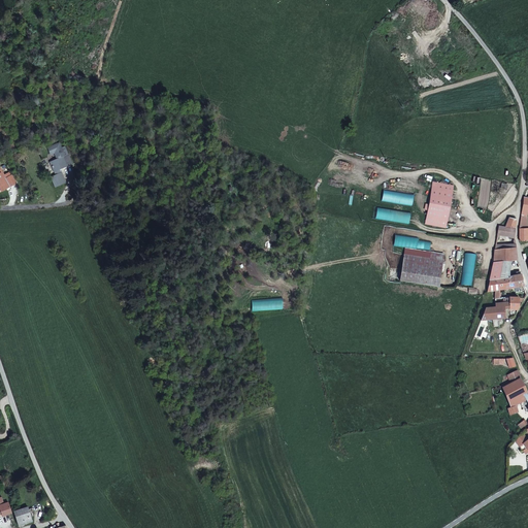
[(67,164),(55,169),(60,182),(56,183),(61,193),(71,189),(67,180),(65,180),(64,177),(68,175),(67,172),(70,171),(67,164)]
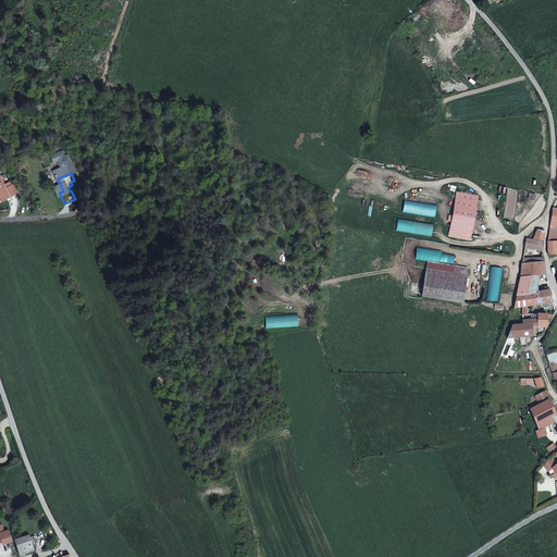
[(4,206),(20,198),(15,190),(10,193),(4,181),(0,182),(0,201),(1,201),(4,206)]
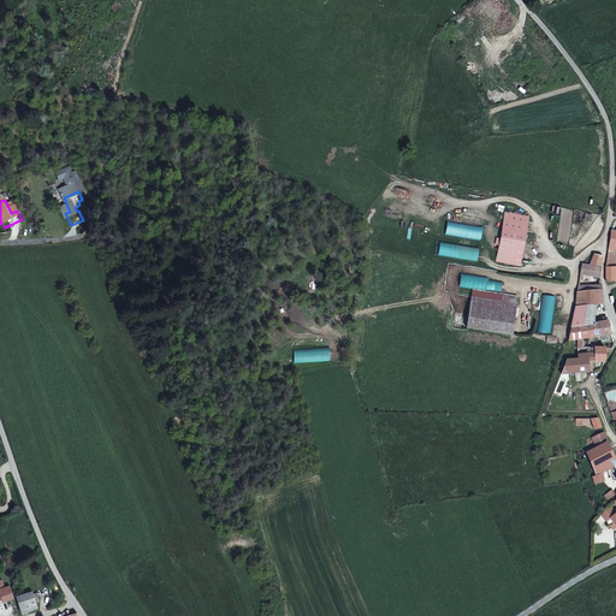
[(529,217),(505,212),(503,230),(527,234),(529,217)]
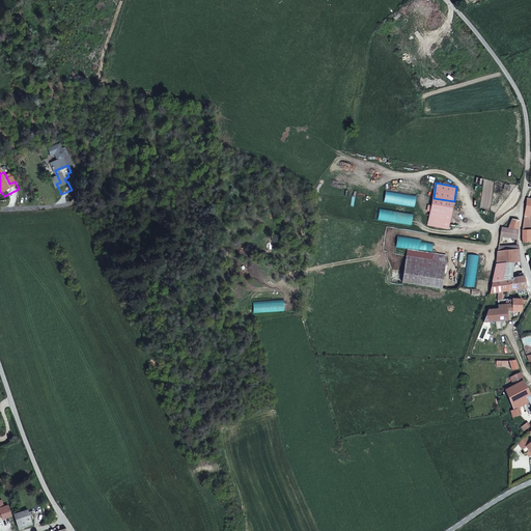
[(235,189),(231,189),(231,192),(229,194),(229,196),(230,199),(232,200),(235,200),(238,198),(239,196),(238,194),(235,192),(235,189)]
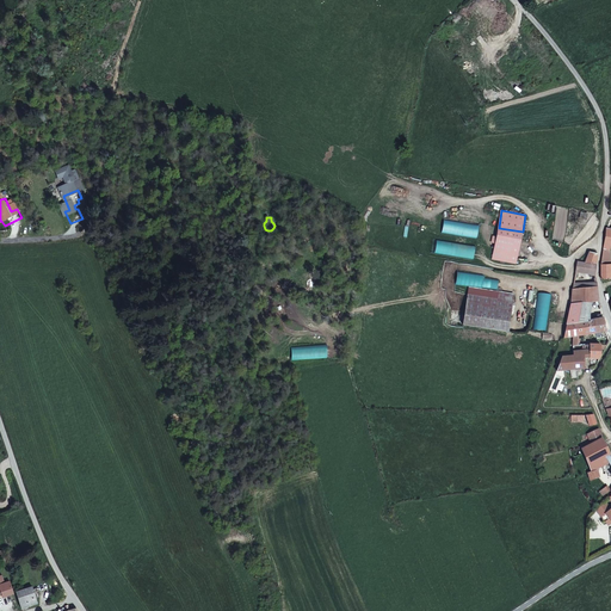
[(497,244),(520,247),(523,232),(499,228),(497,244)]
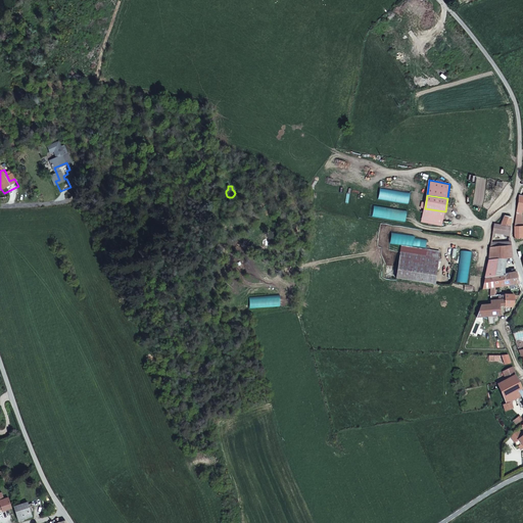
[(423,222),(443,226),(445,211),(425,208),(423,222)]
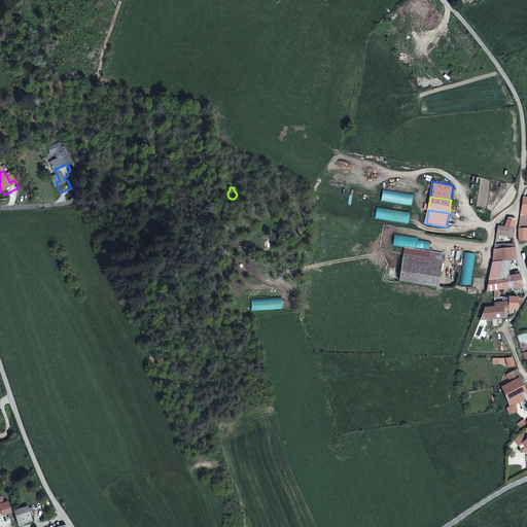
[(497,236),(506,237),(514,237),(513,230),(515,216),(513,216),(513,218),(508,218),(506,226),(499,226),(497,236)]
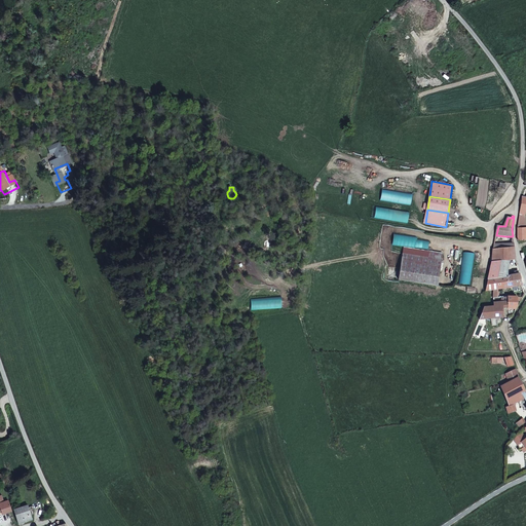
[(496,235),(494,247),(499,247),(499,249),(504,250),(504,245),(505,236),(496,235)]
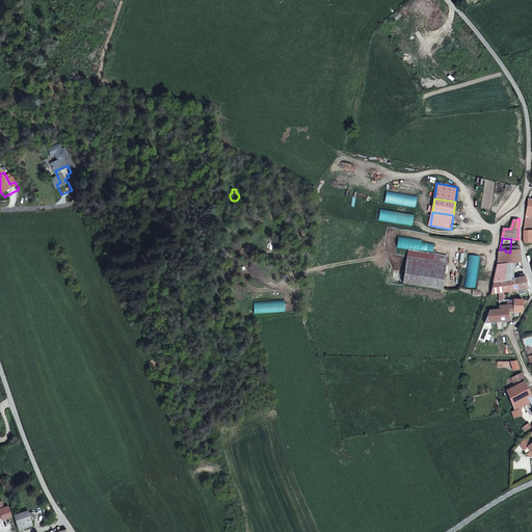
[(521,247),(510,247),(510,253),(505,251),(505,249),(500,249),(497,266),(513,264),(522,263),(521,247)]
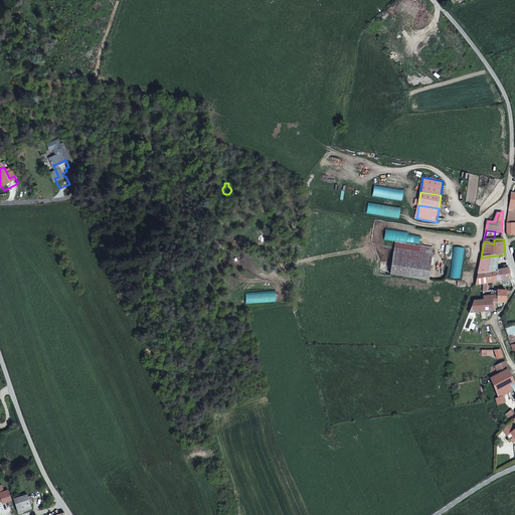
[(390,274),(428,280),(434,247),(395,241),(390,274)]
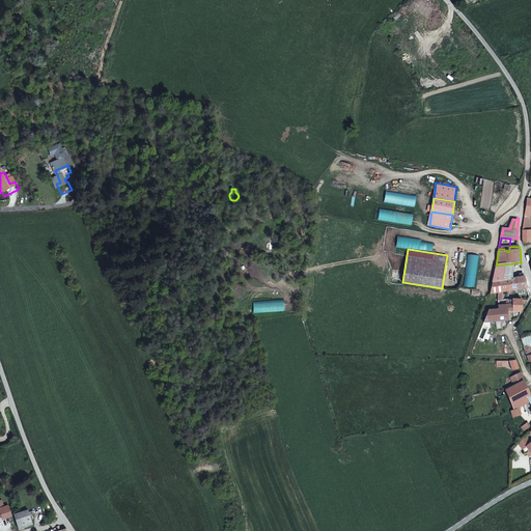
[(513,278),(512,263),(496,266),(493,282),(513,278)]
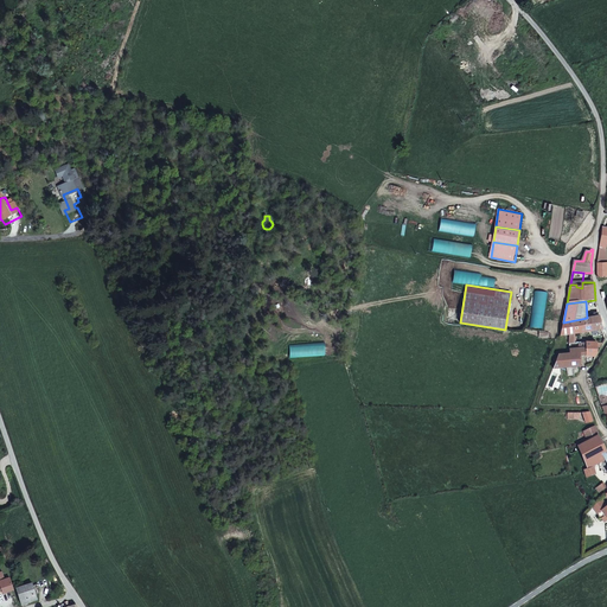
[(560,337),(569,334),(590,331),(599,328),(604,327),(600,315),(587,318),(563,323),(560,337)]
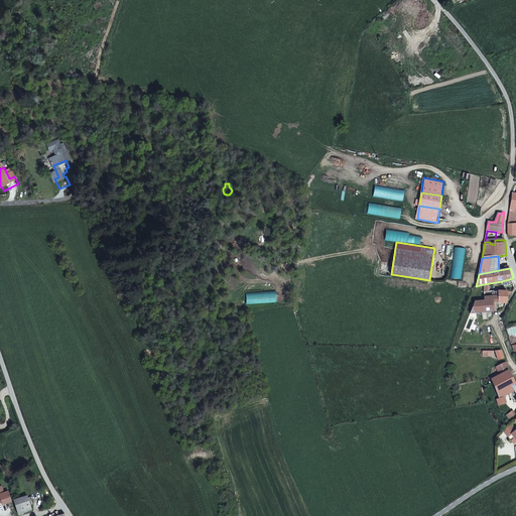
[(484,284),(485,294),(504,291),(502,281),(484,284)]
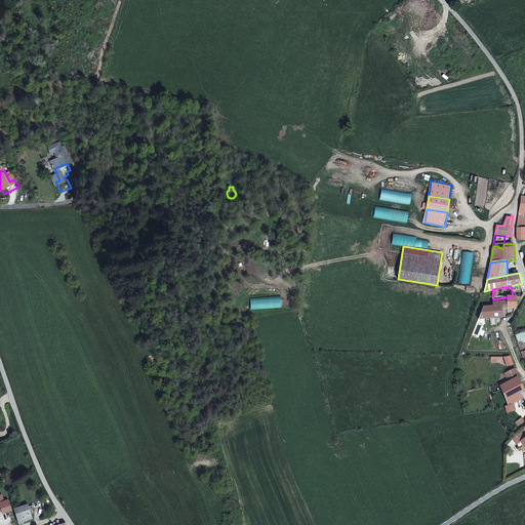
[(493,307),(484,308),(479,319),(490,318),(490,326),(497,325),(495,318),(502,317),(502,307),(510,306),(511,308),(515,308),(519,300),(521,300),(523,295),(513,296),(493,299),(493,307)]
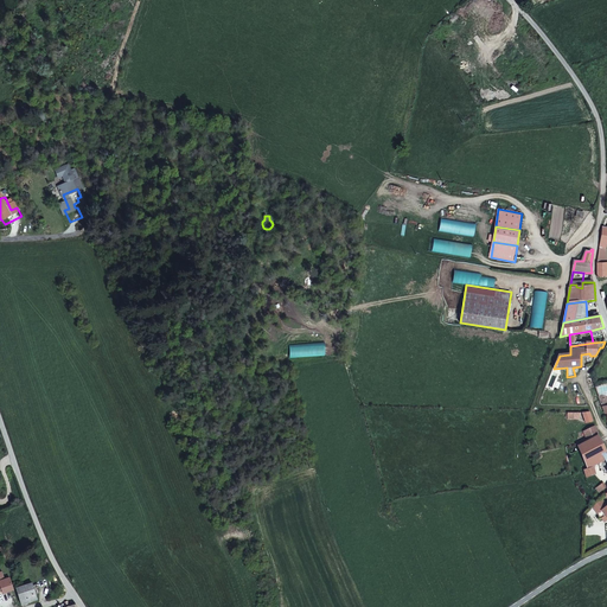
[(588,423),(594,422),(590,411),(583,411),(588,423)]
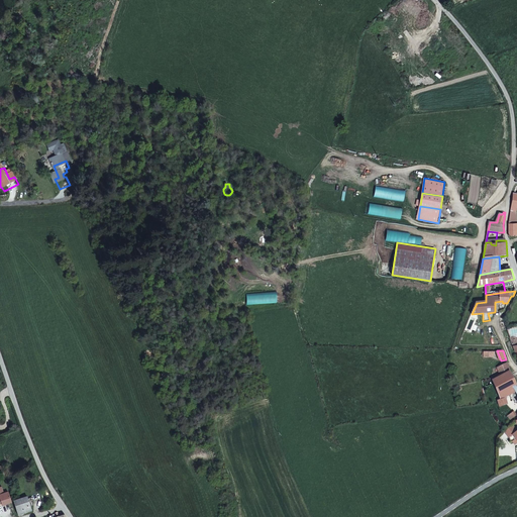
[(507,363),(497,368),(500,375),(510,370),(507,363)]
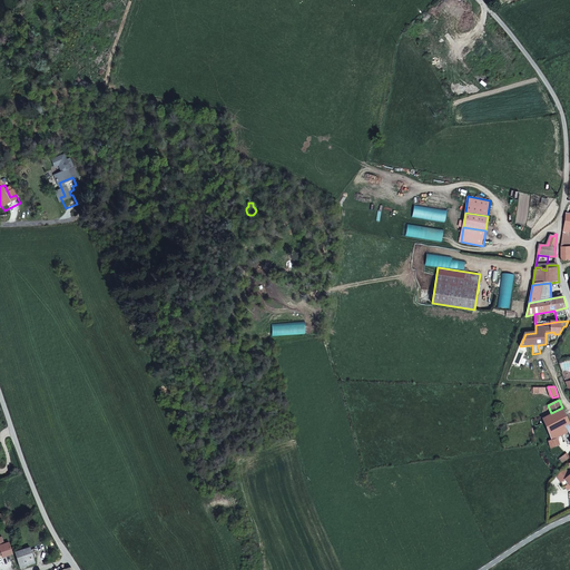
[(552,440),(569,432),(569,434),(569,424),(562,408),(551,413),(542,419),(552,440)]
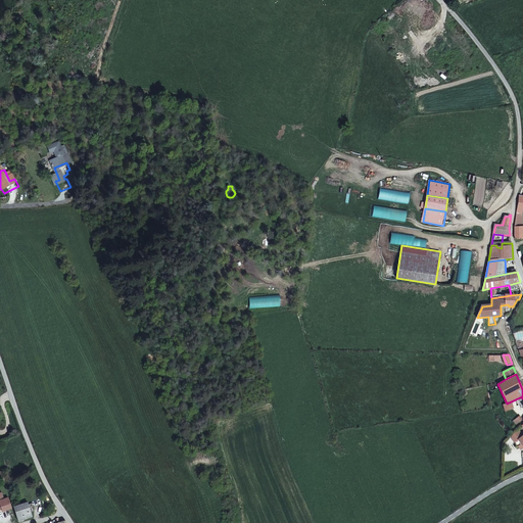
[(505,411),(514,409),(512,401),(503,405),(505,411)]
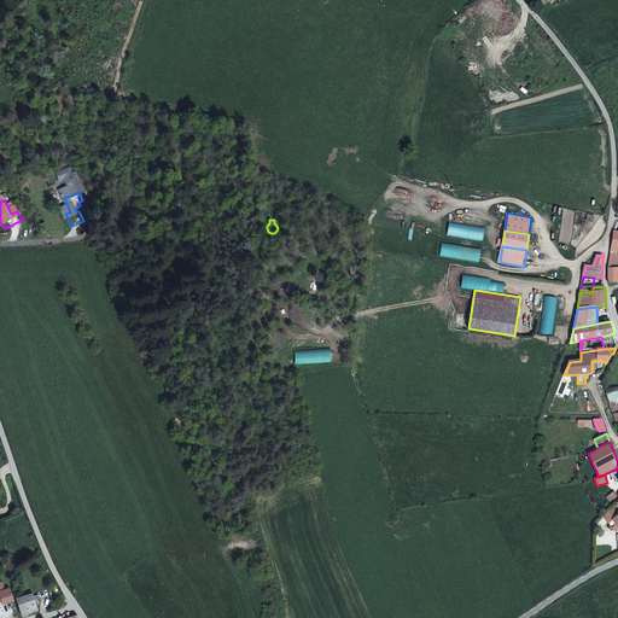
[(614,491),(606,497),(610,502),(617,496),(614,491)]
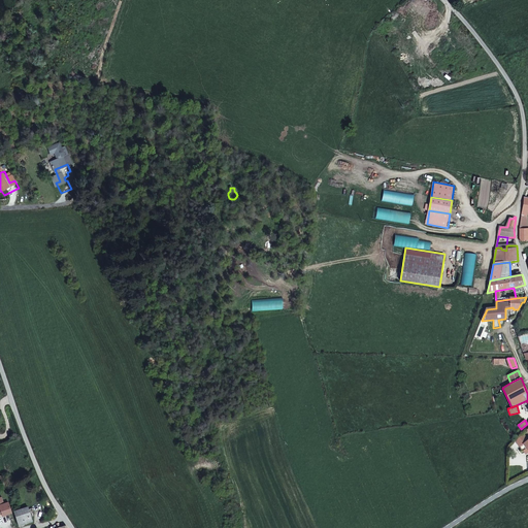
[(3,519),(13,515),(10,504),(6,506),(4,500),(0,501),(0,515),(2,515),(3,519)]
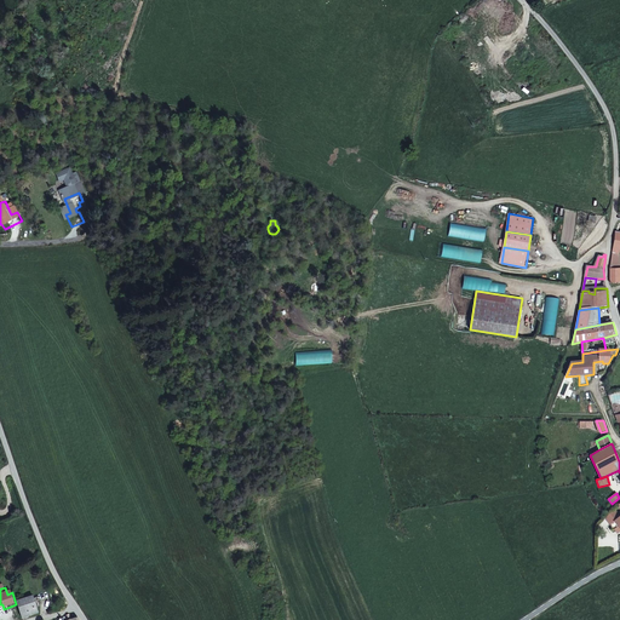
[(39,615),(34,598),(18,603),(23,619),(39,615)]
